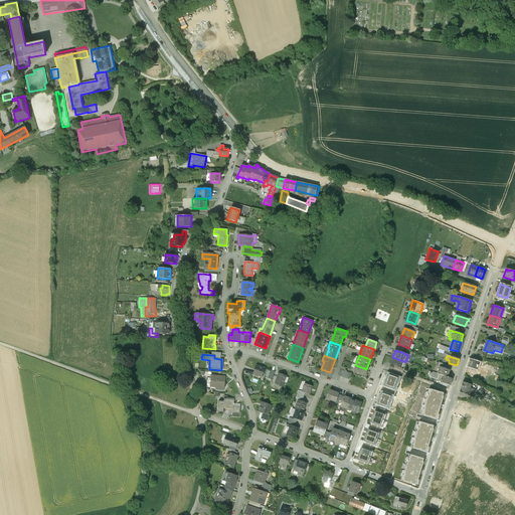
[(392,357),(389,364),(394,366),(400,368),(403,361),(392,357)]
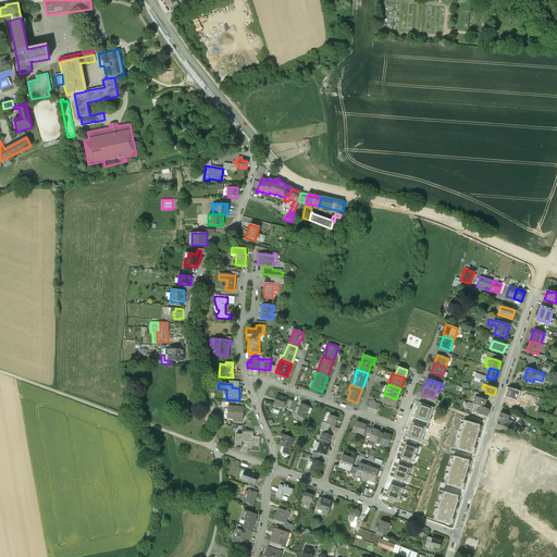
[(508,388),(506,396),(516,399),(517,396),(519,392),(514,391),(514,390),(512,388),(511,390),(508,388)]
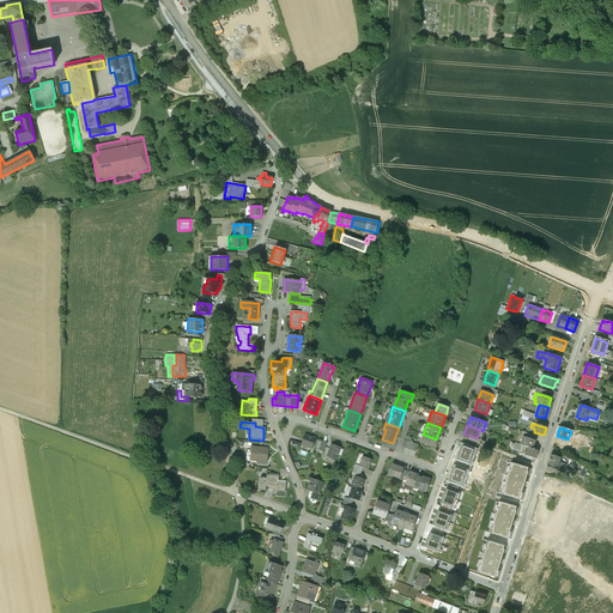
[(315,438),(304,435),(301,444),(311,449),(315,438)]
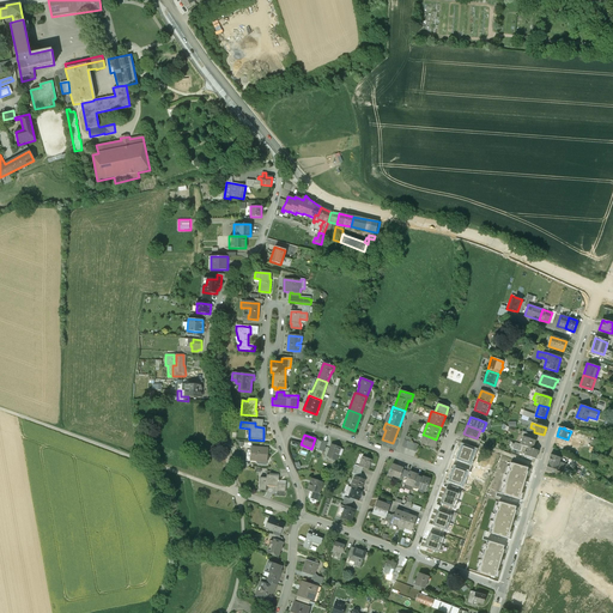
[(420,443),(434,448),(436,439),(424,435),(420,443)]
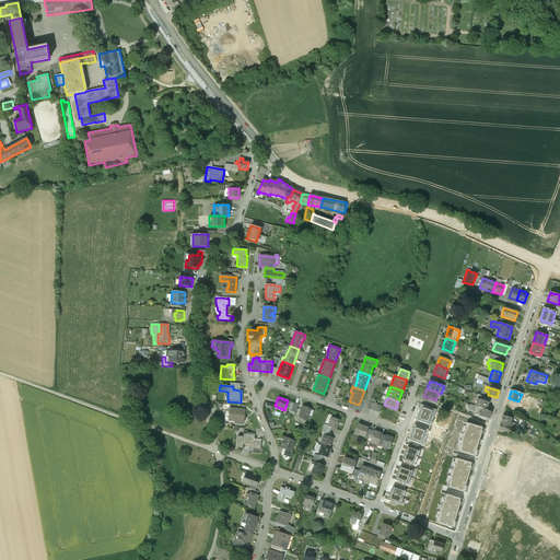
[(487,410),(489,403),(483,400),(478,398),(478,399),(476,406),(475,406),(487,410)]
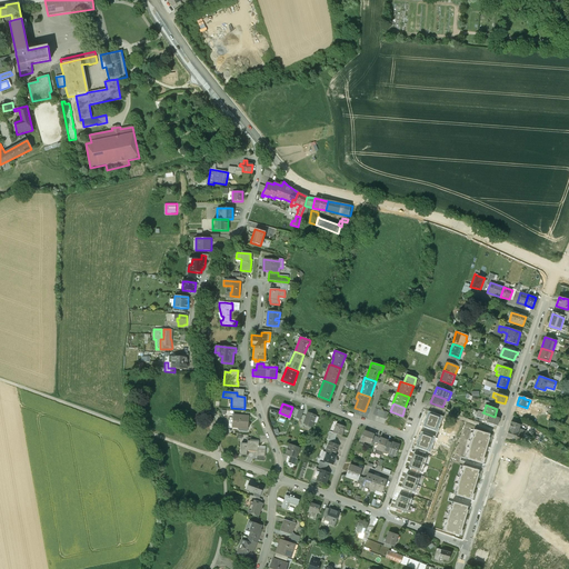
[(316,416),(308,412),(306,419),(305,423),(303,423),(312,427),(316,416)]
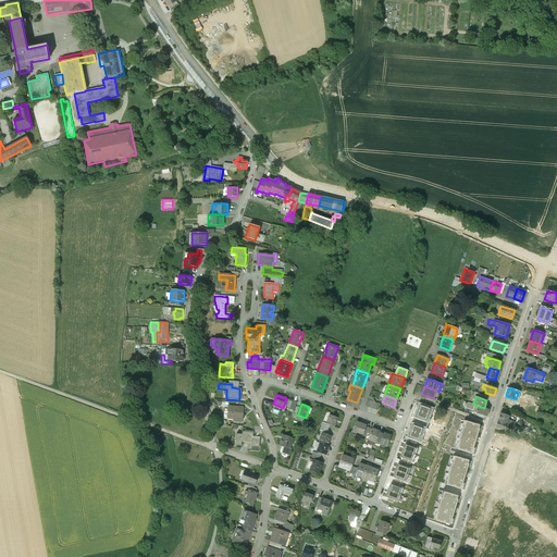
[(431,408),(420,404),(419,408),(418,407),(417,410),(429,415),(431,408)]
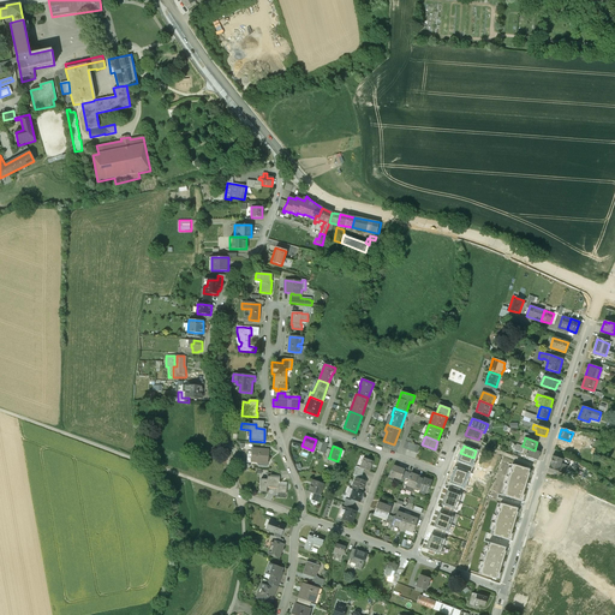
[(262,451),(251,449),(251,452),(248,452),(246,460),(251,460),(258,461),(258,465),(267,466),(267,464),(268,464),(269,449),(262,449),(262,451)]
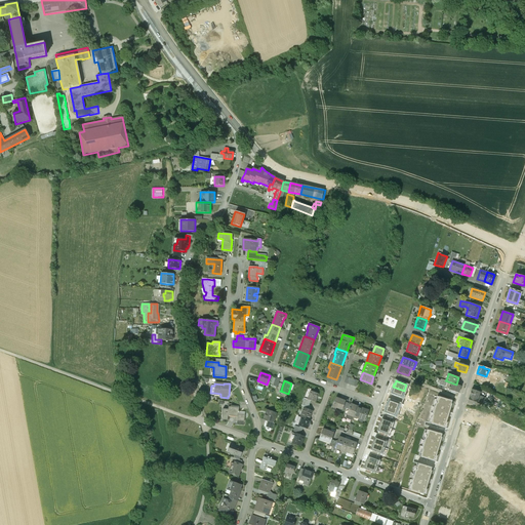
[(449,390),(458,393),(461,386),(456,385),(452,384),(451,388),(450,388),(449,390)]
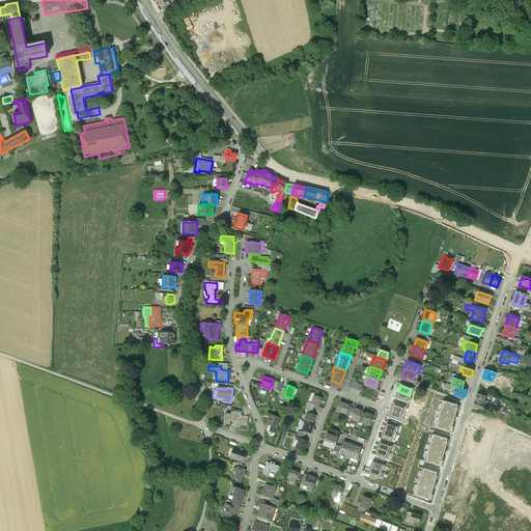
[(409,395),(397,391),(396,394),(396,395),(395,398),(397,399),(404,401),(406,402),(409,395)]
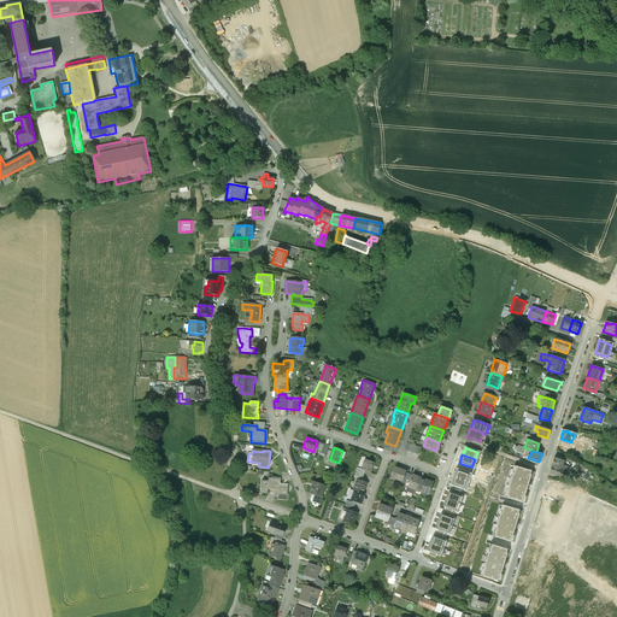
[(554,458),(551,466),(565,471),(566,466),(563,465),(564,460),(554,458)]
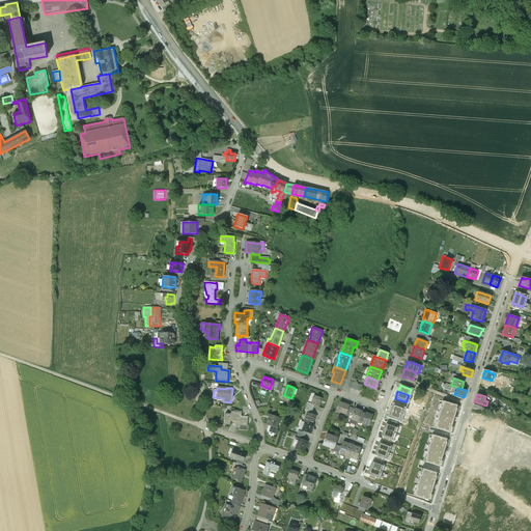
[(319,407),(322,398),(314,395),(311,403),(319,407)]
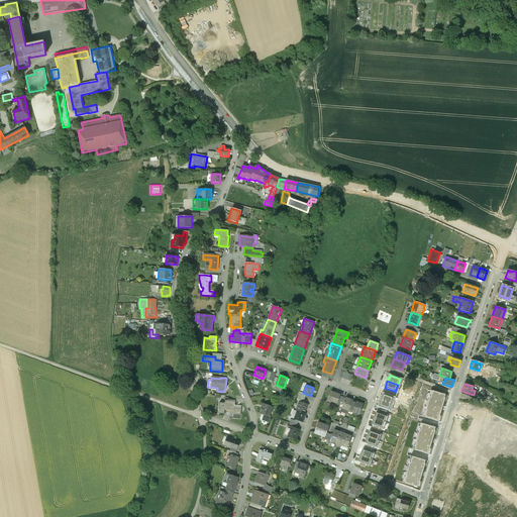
[(444,398),(445,395),(430,390),(428,396),(429,396),(428,400),(427,400),(425,407),(426,407),(425,411),(424,411),(422,416),(437,421),(438,418),(441,410),(440,410),(441,406),(442,406),(445,398),(444,398)]
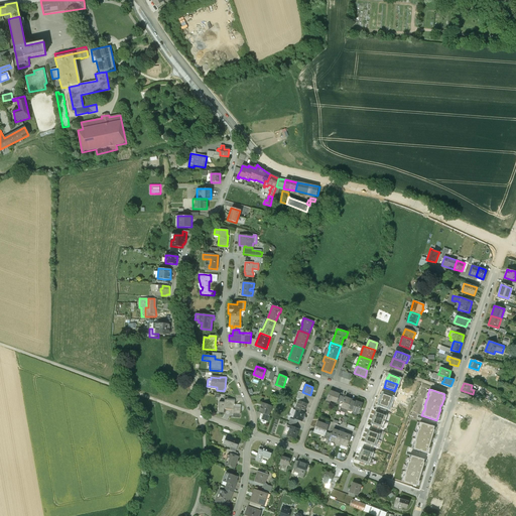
[(461,390),(459,396),(468,398),(469,395),(470,396),(470,397),(471,397),(472,396),(473,394),(461,390)]
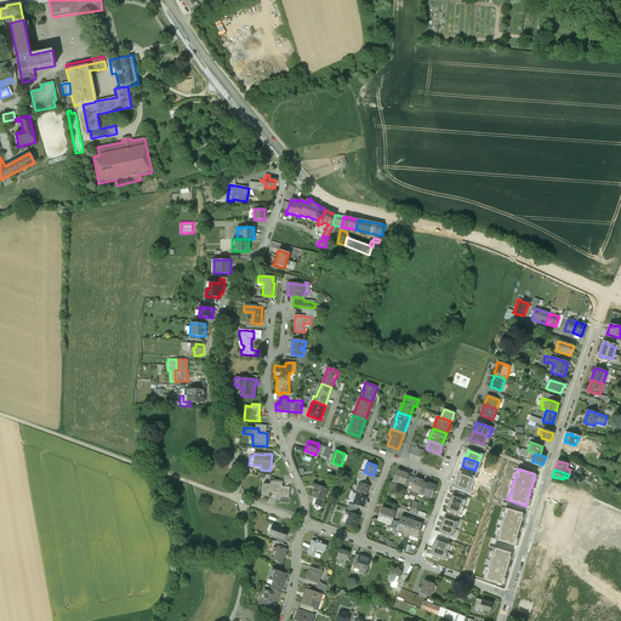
[(408,476),(409,474),(397,471),(393,480),(405,485),(405,483),(408,476)]
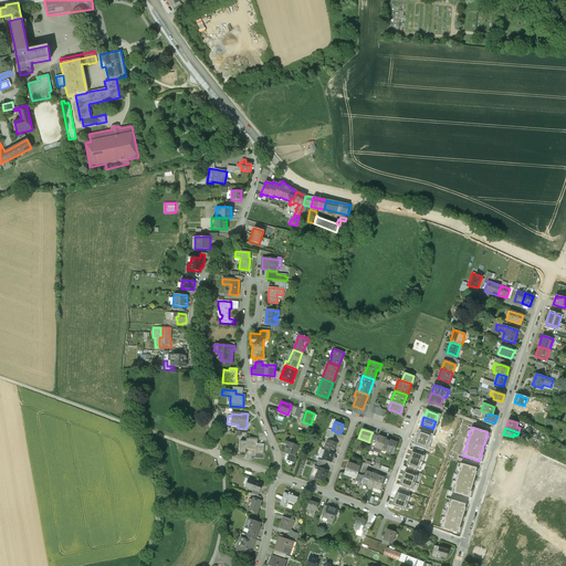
[(430,435),(419,431),(418,435),(417,435),(416,438),(428,442),(430,435)]
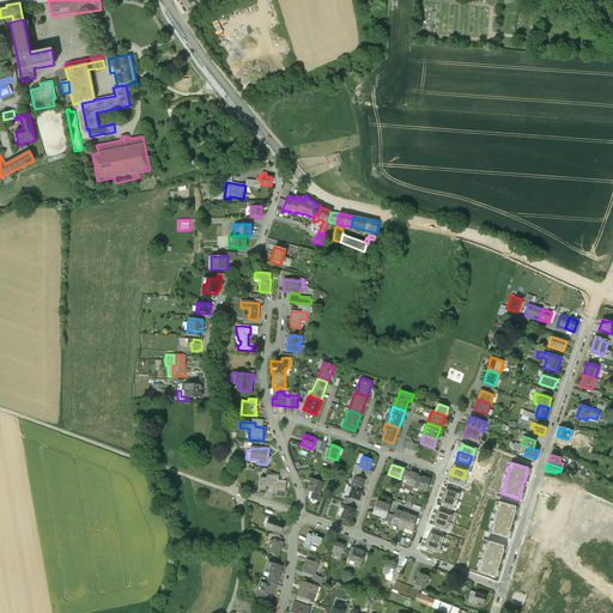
[(412,486),(417,474),(410,472),(407,478),(405,484),(412,486)]
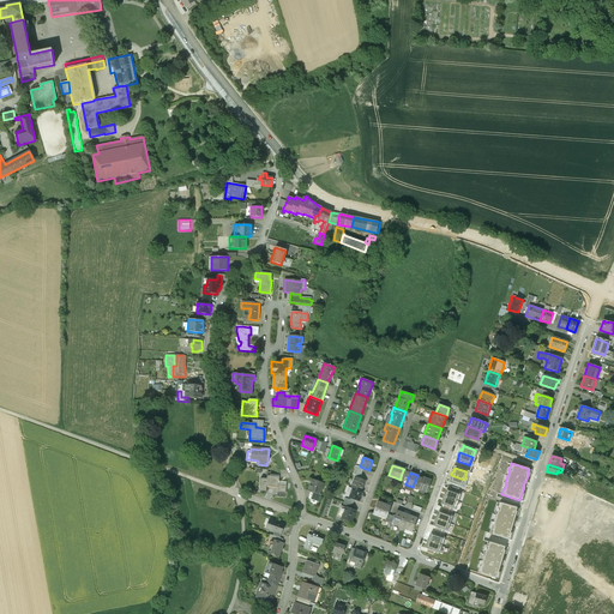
[(420,489),(423,477),(417,475),(413,487),(420,489)]
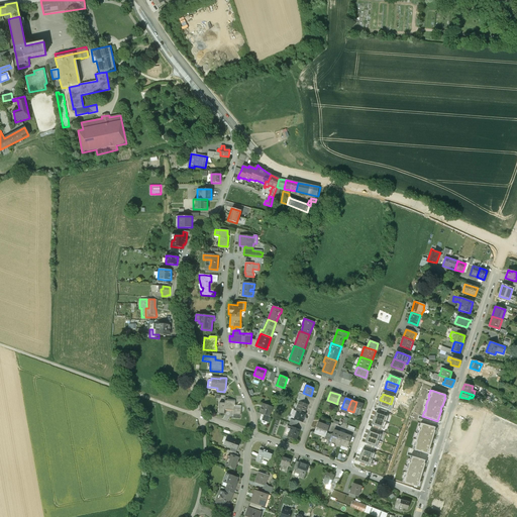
[(391,404),(380,400),(379,402),(380,403),(378,406),(380,407),(387,409),(389,410),(391,404)]
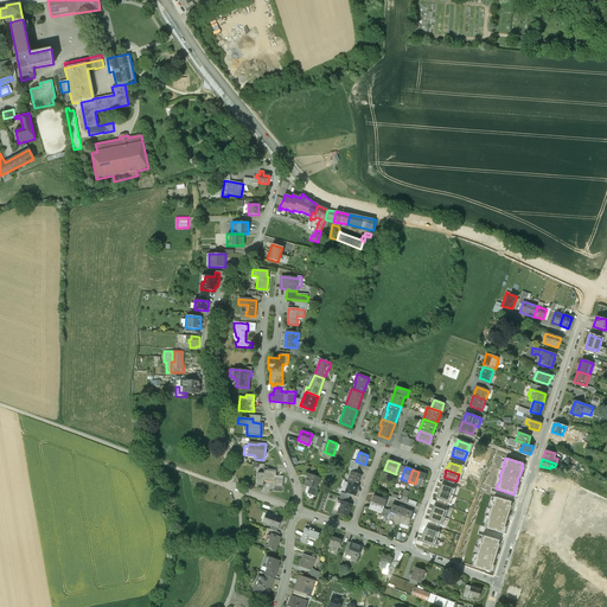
[(263,473),(257,473),(256,485),(263,486),(263,483),(274,483),(275,483),(275,479),(275,478),(276,478),(276,475),(275,475),(276,472),(264,471),(263,473)]
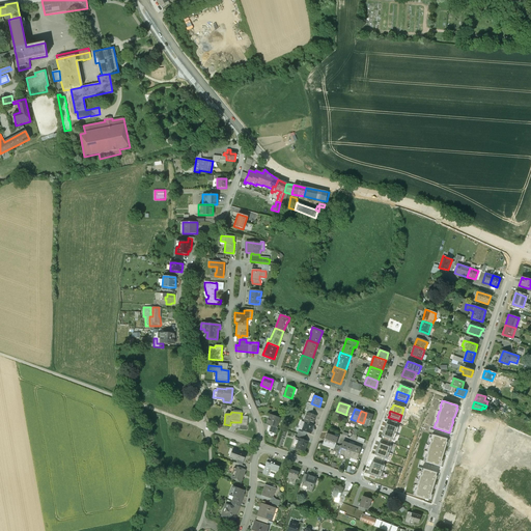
[(312,424),(315,415),(310,413),(311,412),(309,412),(308,415),(307,415),(304,421),(306,422),(312,424)]
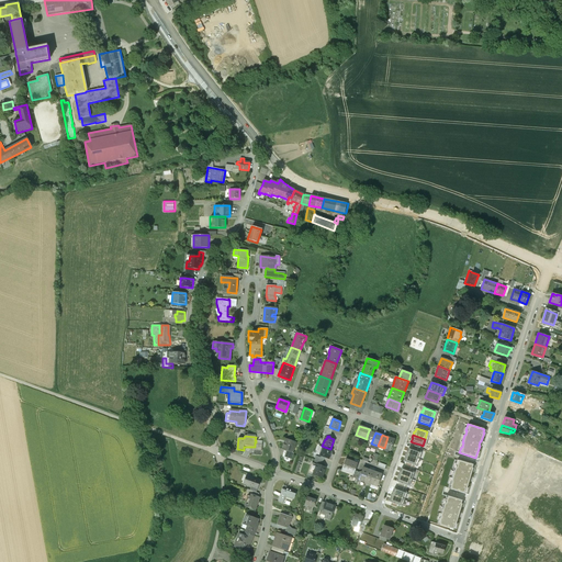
[(384,448),(390,450),(394,439),(388,437),(384,448)]
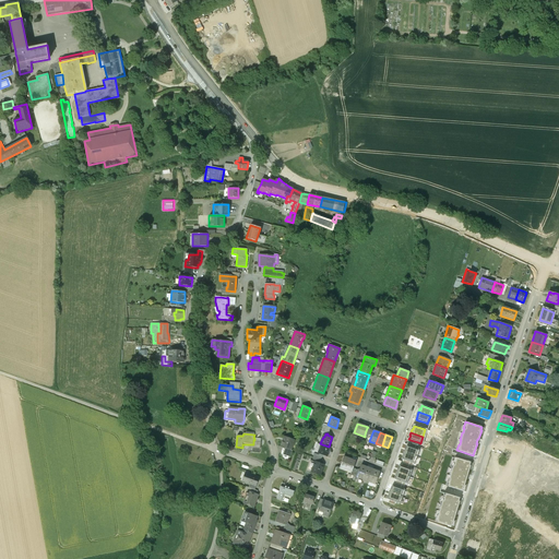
[(285,448),(290,450),(292,444),(293,444),(295,440),(285,437),(283,441),(281,447),(285,449),(285,448)]
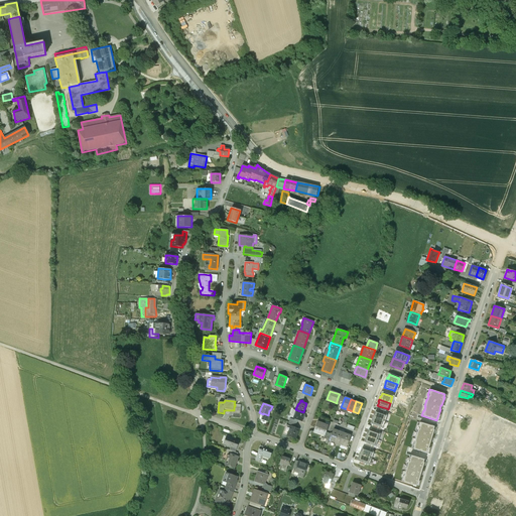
[(303,412),(297,410),(294,416),(295,416),(294,420),(296,420),(296,419),(302,421),(304,413),(303,412)]
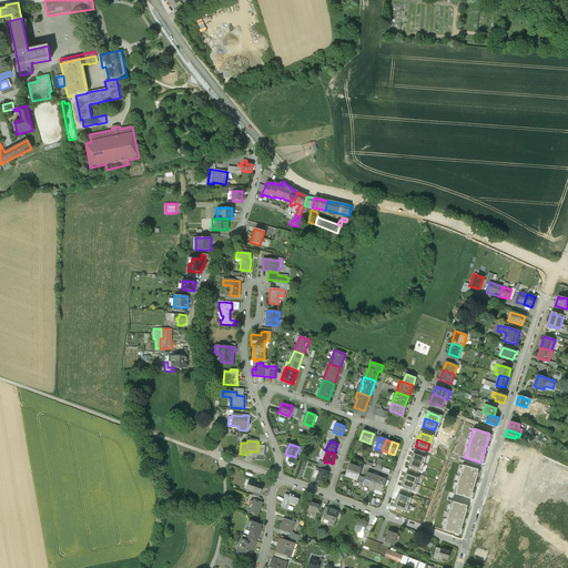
[(415,453),(413,453),(412,456),(411,456),(409,459),(424,464),(426,457),(423,456),(415,453)]
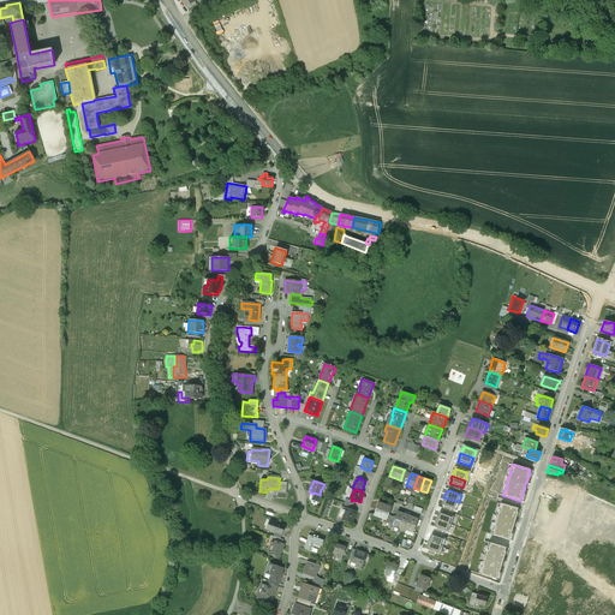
[(459,502),(443,497),(442,501),(443,501),(442,505),(445,506),(453,509),(455,511),(459,502)]
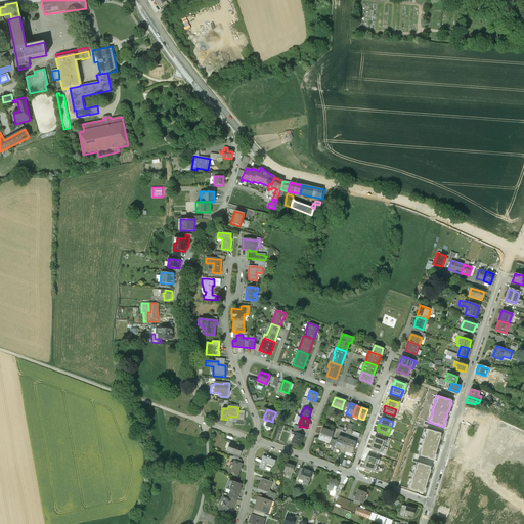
[(331,439),(333,432),(321,429),(318,438),(330,442),(331,439)]
